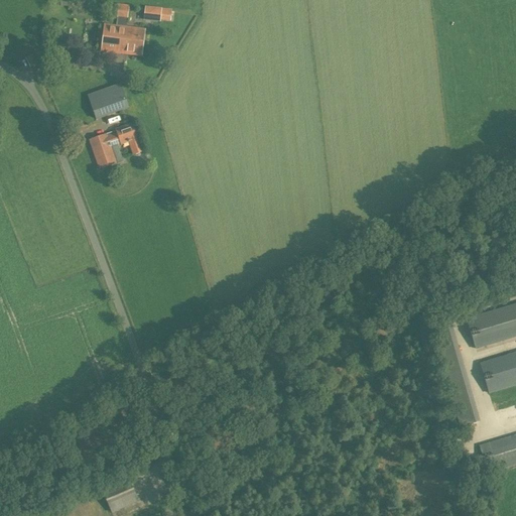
[(124,43),(126,29),(126,28),(128,7),(118,6),(117,17),(116,27),(104,26),(101,51),(118,53),(120,42),(124,43)]
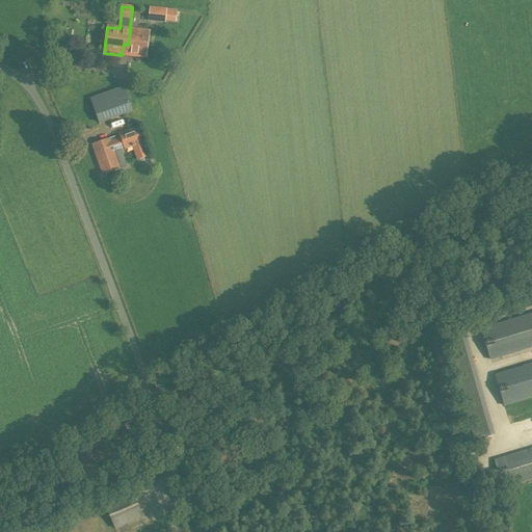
[(164,23),(166,8),(150,6),(148,21),(164,23)]
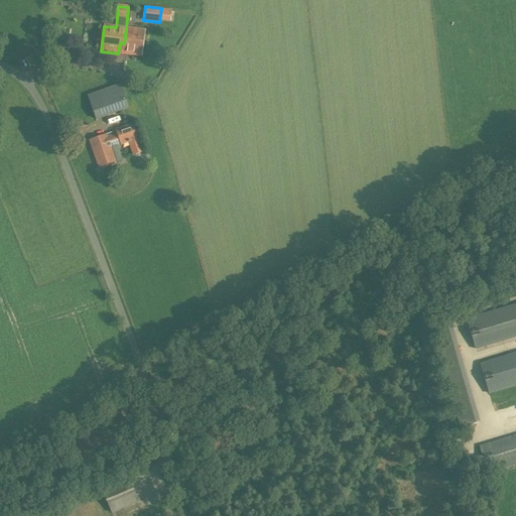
[(120,42),(118,53),(141,56),(144,31),(126,29),(124,43),(120,42)]
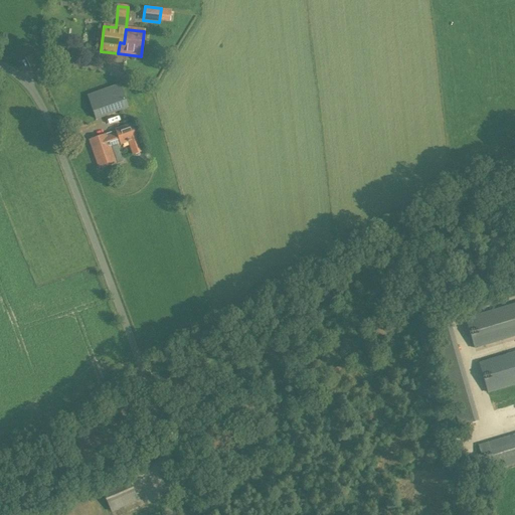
[(66,56),(64,44),(48,45),(49,58),(66,56)]
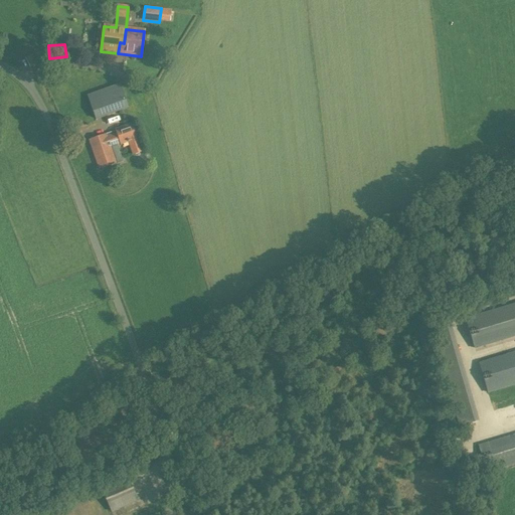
[(95,119),(127,108),(119,84),(87,96),(95,119)]
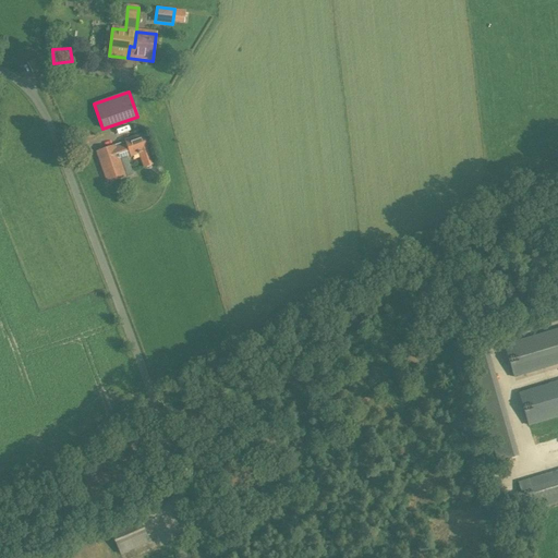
[(155,166),(149,150),(143,134),(123,141),(129,157),(137,154),(143,170),(155,166)]
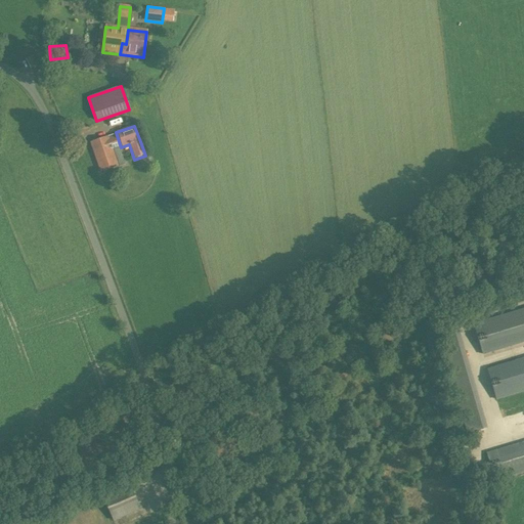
[(100,172),(119,166),(107,136),(90,142),(100,172)]
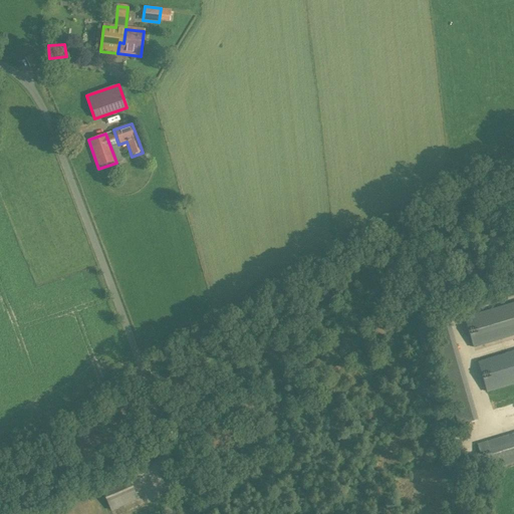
[(513,303),(465,318),(474,347),(513,335),(513,351),(478,362),(487,392),(513,382),(513,303)]
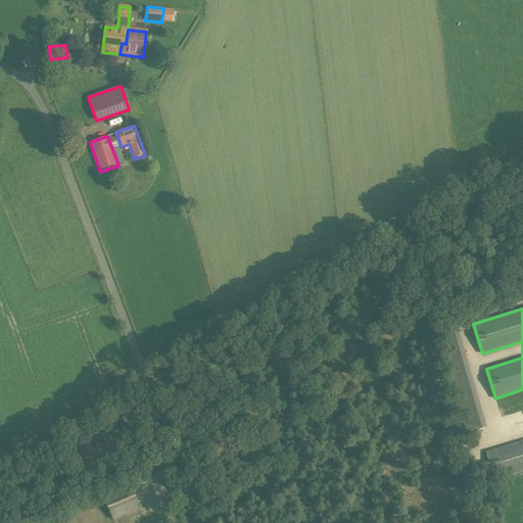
[(465,433),(482,428),(457,331),(439,335),(465,433)]
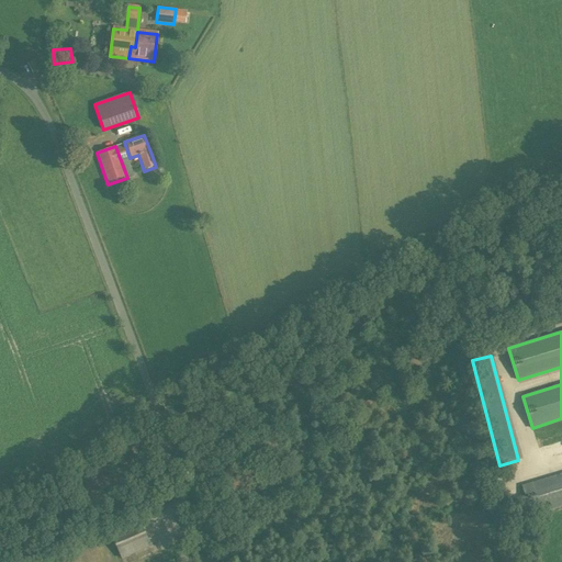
[(530,516),(561,506),(561,473),(521,485),(530,516)]
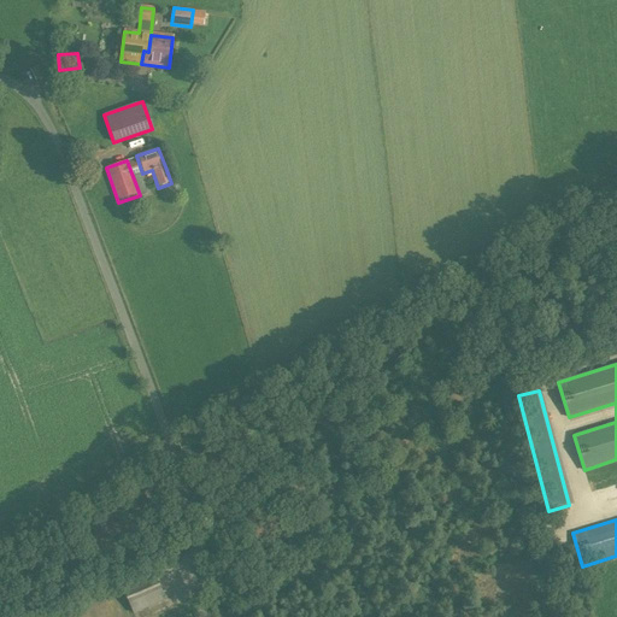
[(133,613),(165,600),(153,570),(121,585),(133,613)]
